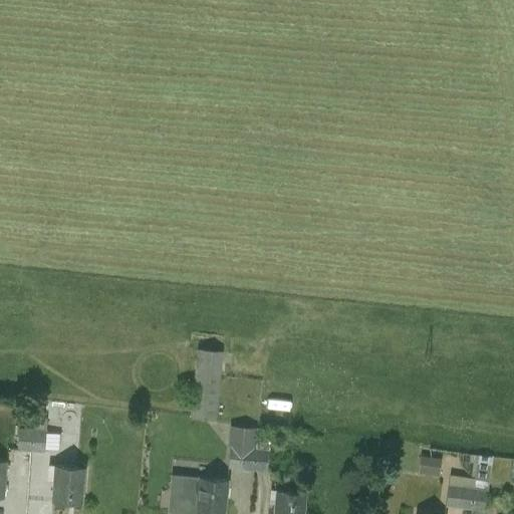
[(223,351),(195,348),(189,418),(216,421),(223,351)]
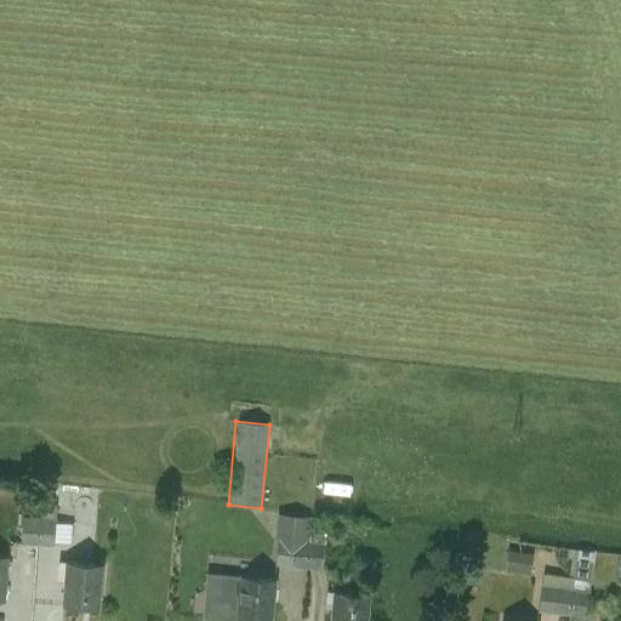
[(56,503),(41,503),(40,518),(56,519),(56,503)]
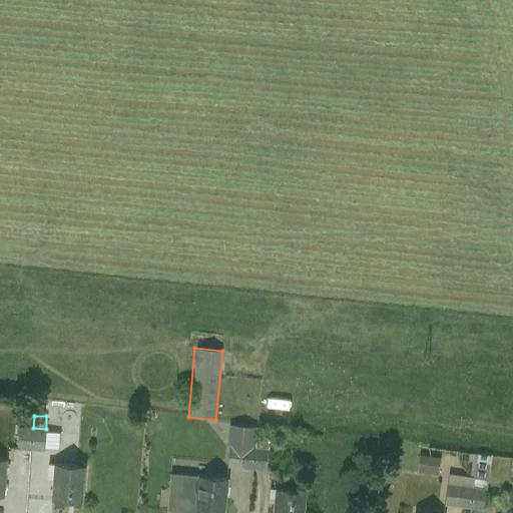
[(257,427),(230,425),(228,447),(254,449),(257,427)]
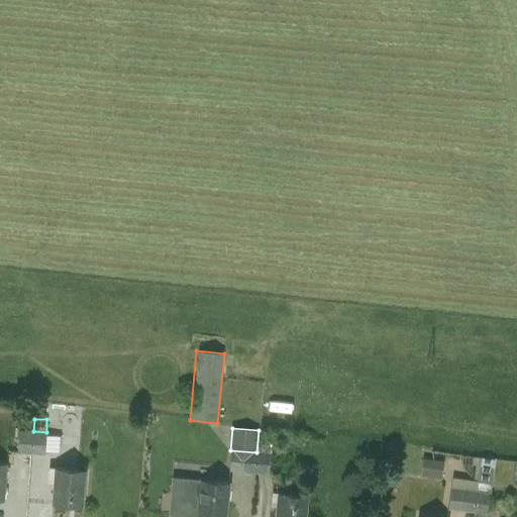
[(33,431),(19,431),(18,452),(31,453),(33,431)]
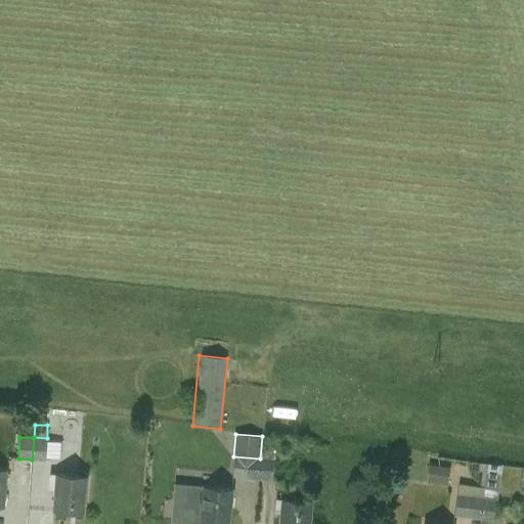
[(47,438),(34,437),(32,460),(45,461),(47,438)]
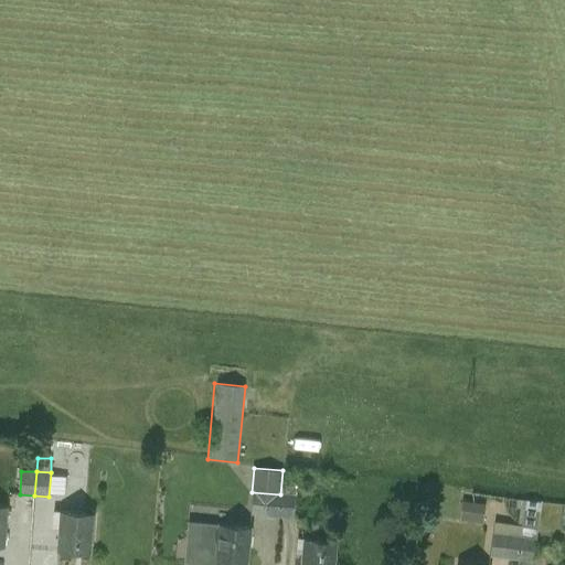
[(65,473),(51,472),(49,497),(63,498),(65,473)]
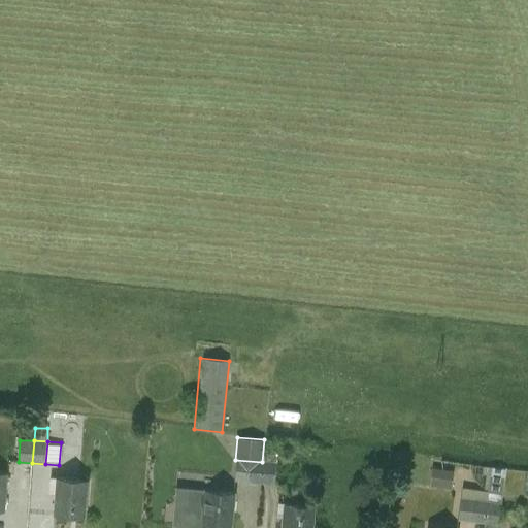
[(262,462),(235,460),(233,482),(260,484),(262,462)]
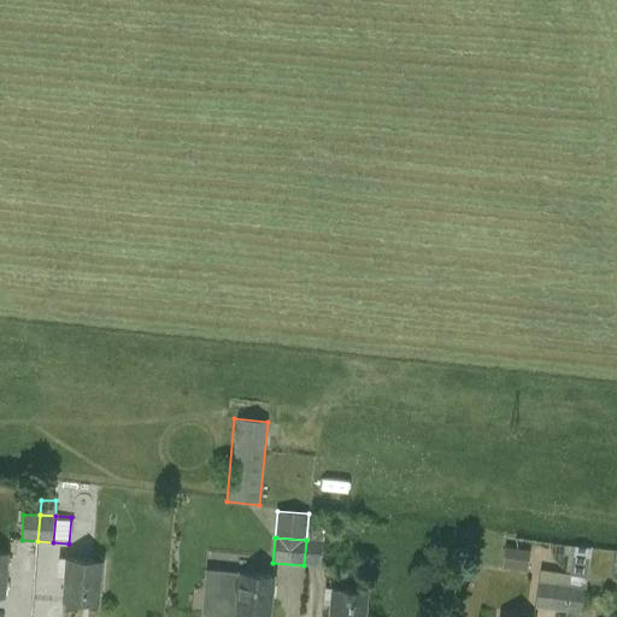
[(322,541),(306,540),(304,565),(319,566),(322,541)]
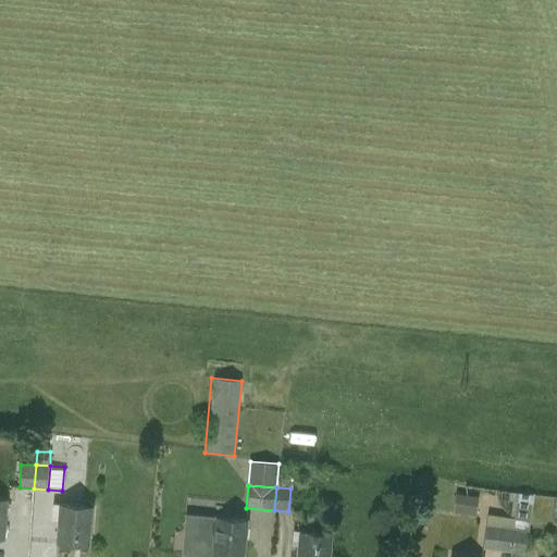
[(532,494),(518,493),(515,519),(514,528),(527,530),(532,494)]
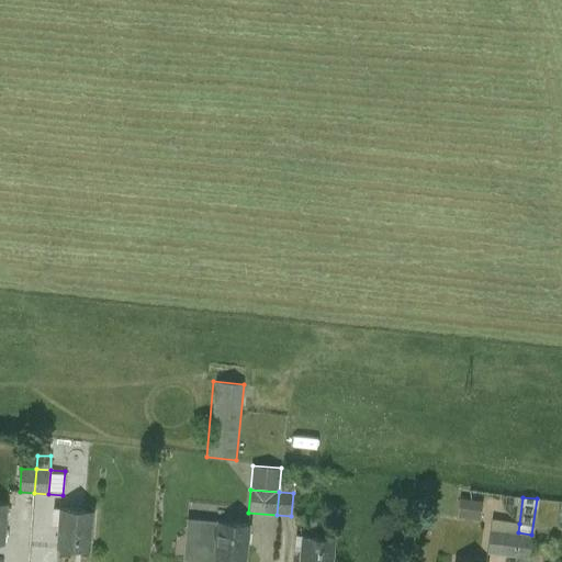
[(482,502),(460,499),(458,517),(480,519),(482,502)]
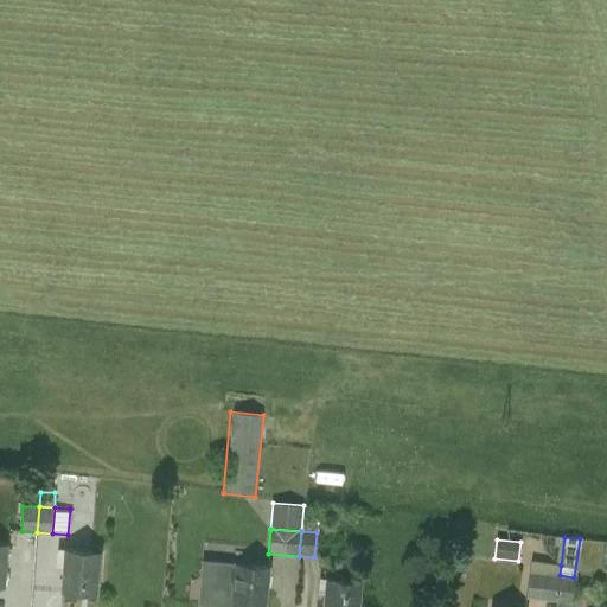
[(11,543),(0,542),(0,587),(6,588),(11,543)]
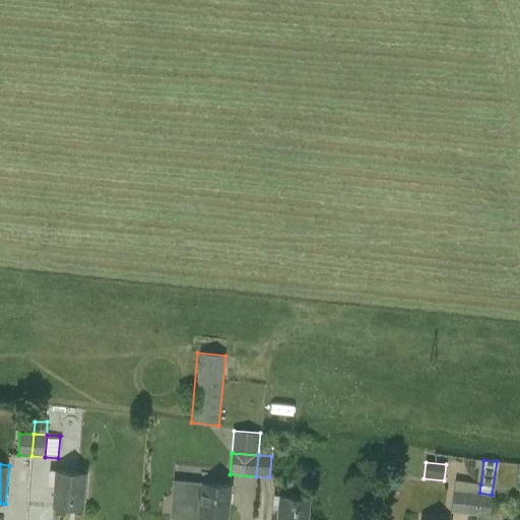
[(87,473),(56,470),(53,508),(83,510),(87,473)]
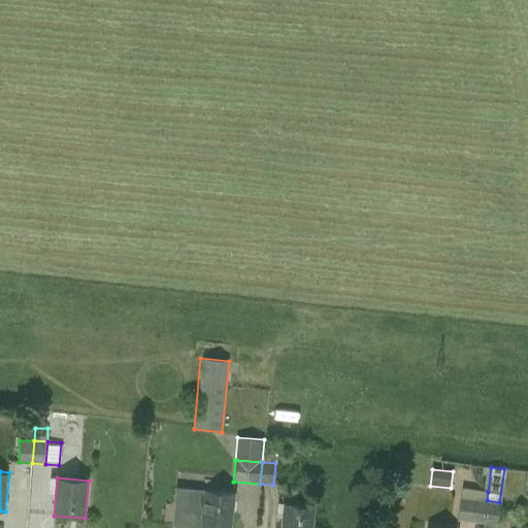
[(229,527),(232,493),(175,488),(171,526),(194,527),(229,527)]
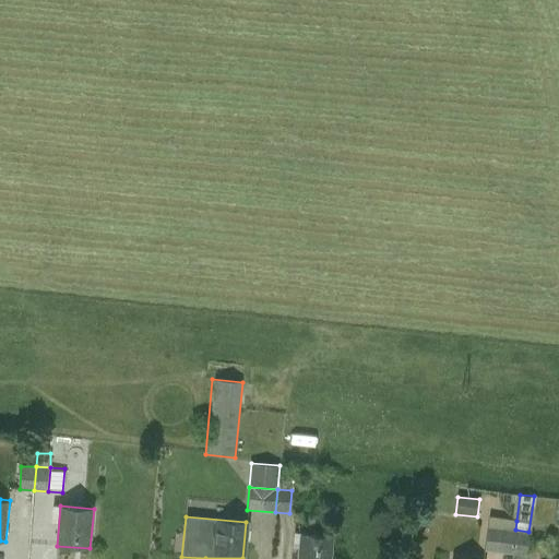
[(516,521),(489,518),(488,526),(515,530),(516,521)]
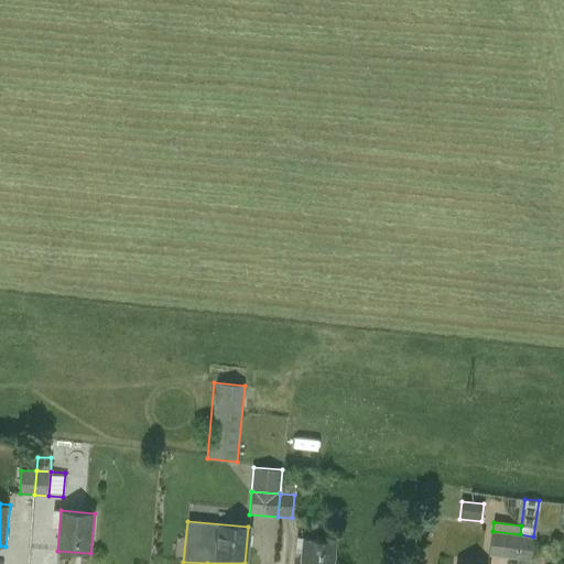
[(492,531),(491,531),(488,555),(517,560),(520,534),(492,531)]
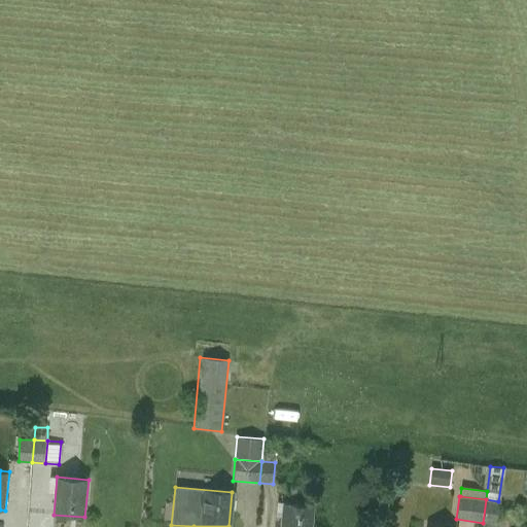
[(498,501),(486,499),(483,523),(495,524),(498,501)]
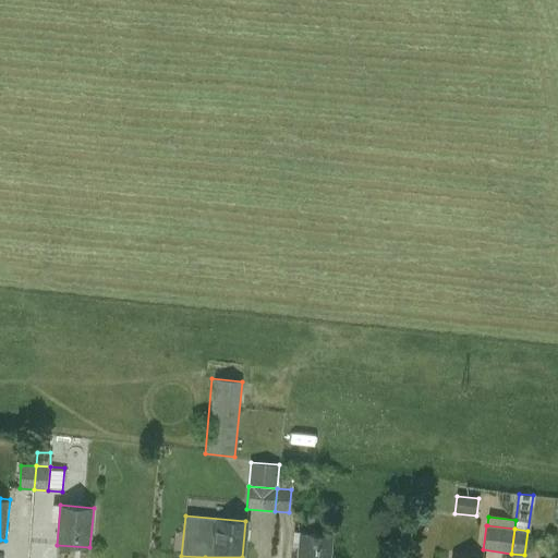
[(331,557),(335,534),(302,531),(298,557),(331,557)]
